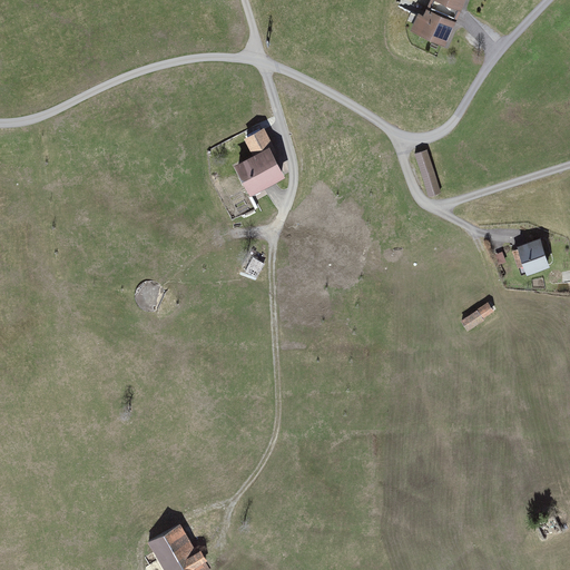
[(448,51),(468,0),(426,0),(412,37),(448,51)]
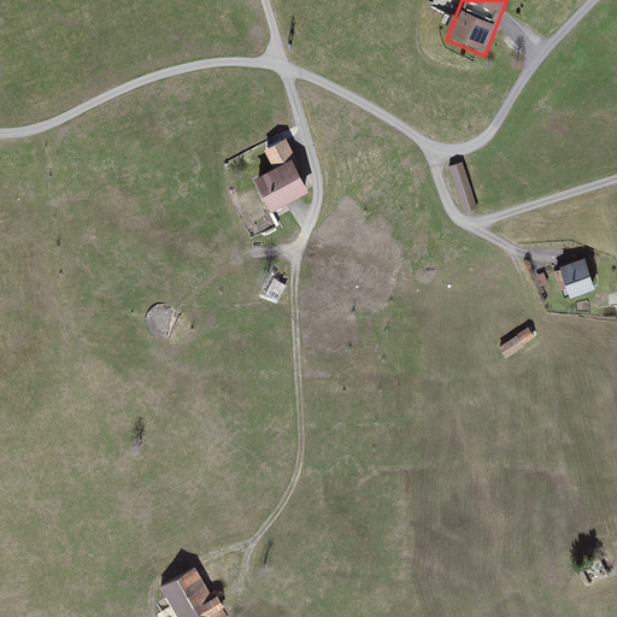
[(268,140),(271,147),(286,140),(282,131),(268,140)]
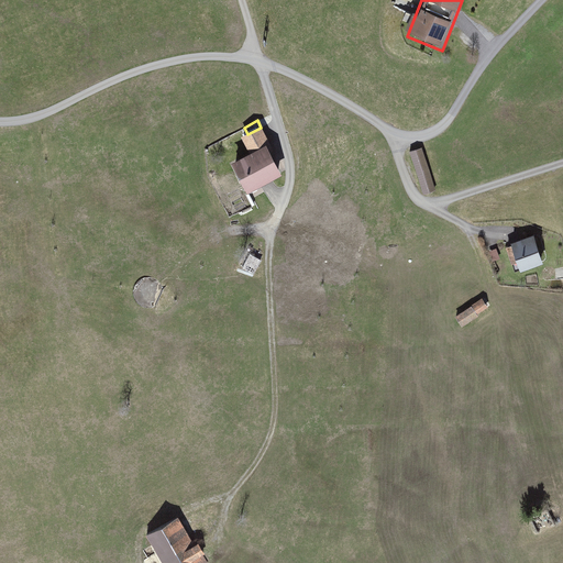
[(249,151),(230,162),(250,198),(288,177),(262,129),(242,140),(249,151)]
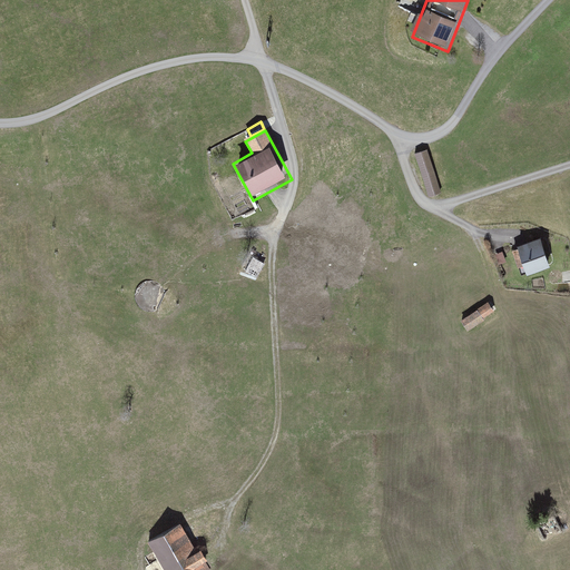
[(443,196),(429,151),(416,156),(431,200),(443,196)]
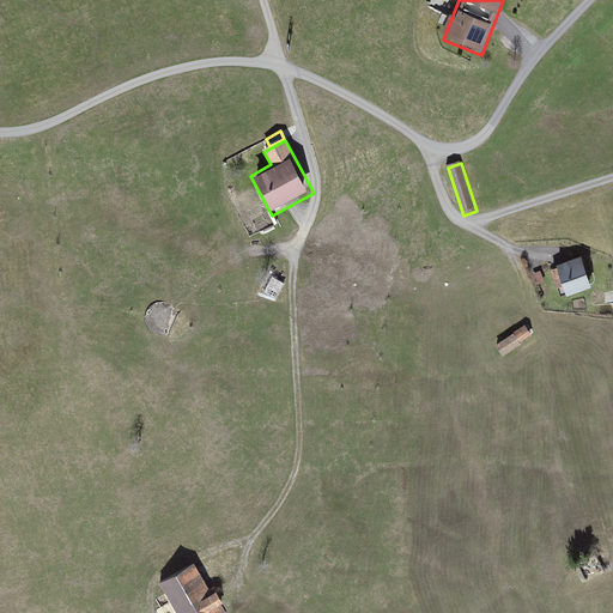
[(581,258),(557,267),(570,297),(594,289),(581,258)]
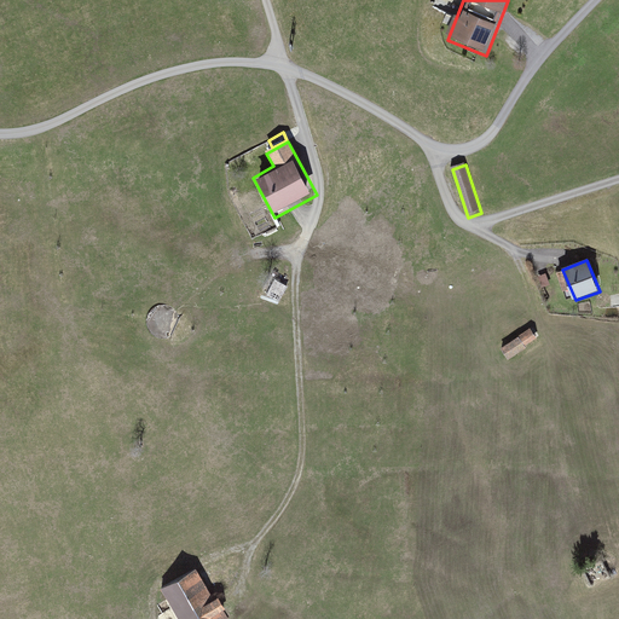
[(532,329),(501,348),(508,359),(539,340),(532,329)]
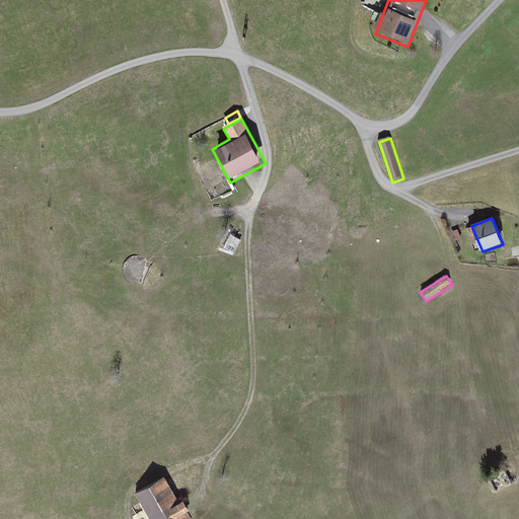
[(507,470),(489,478),(496,496),(514,488),(507,470)]
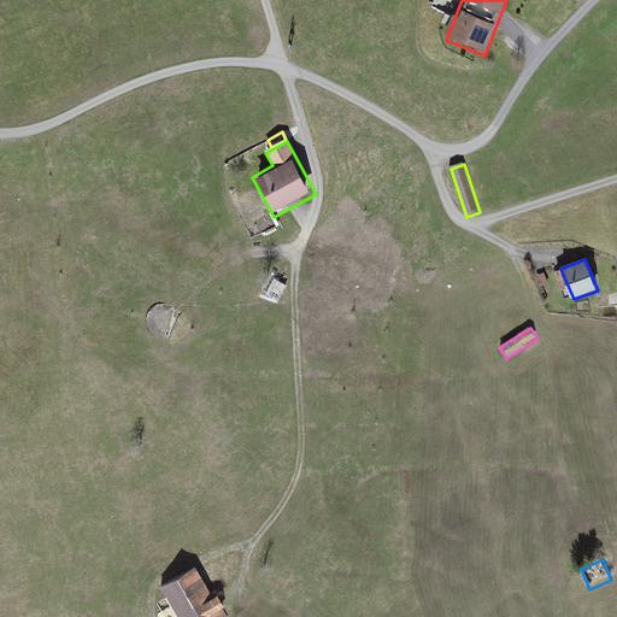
[(199,568),(162,588),(177,616),(231,616),(221,597),(216,599),(199,568)]
